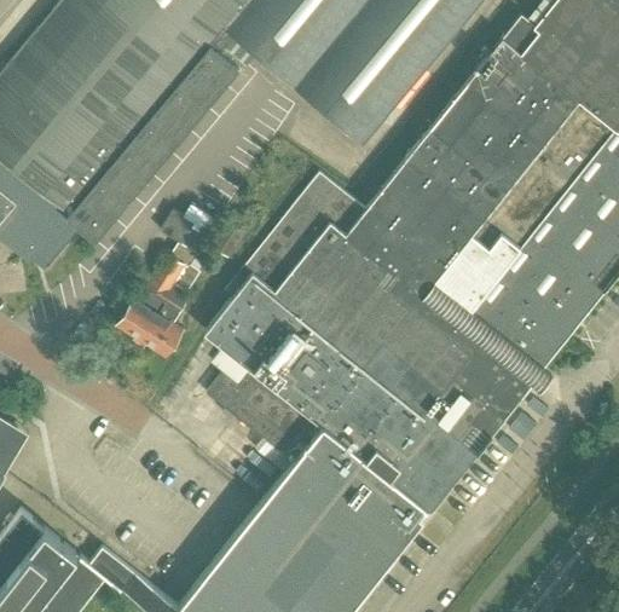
[(81,611),(105,582),(138,608),(142,611),(353,611),(423,524),(420,521),(427,513),(429,515),(533,385),(541,391),(550,379),(555,373),(547,367),(618,276),(618,0),(554,0),(536,24),(522,12),(502,41),(366,209),(350,195),(320,172),(223,296),(231,302),(204,335),(207,339),(215,344),(217,345),(224,351),(210,367),(213,369),(215,370),(221,375),(207,394),(294,465),(262,506),(178,611),(104,549),(90,567),(76,558),(44,532),(22,514),(0,541),(0,485),(4,479),(6,475),(29,439),(0,421),(0,611),(81,611)]
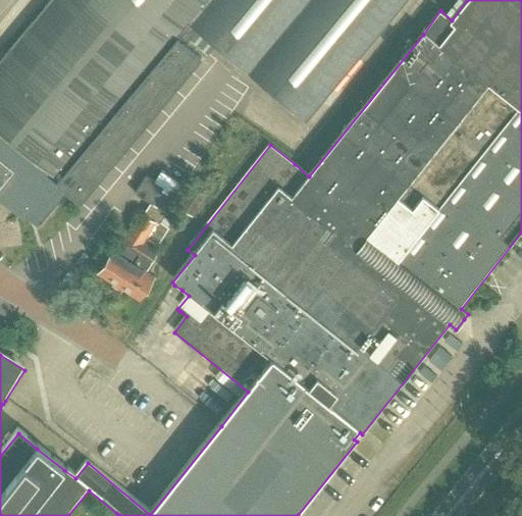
[(54,0),(0,65),(0,201),(38,233),(69,194),(73,197),(83,205),(202,62),(179,43),(191,30),(306,124),(409,0),(54,0)]
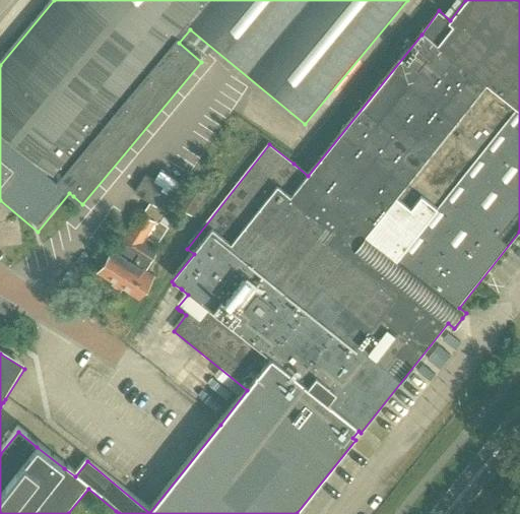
[(145,180),(134,197),(150,207),(165,216),(169,211),(183,189),(160,176),(154,186),(145,180)]
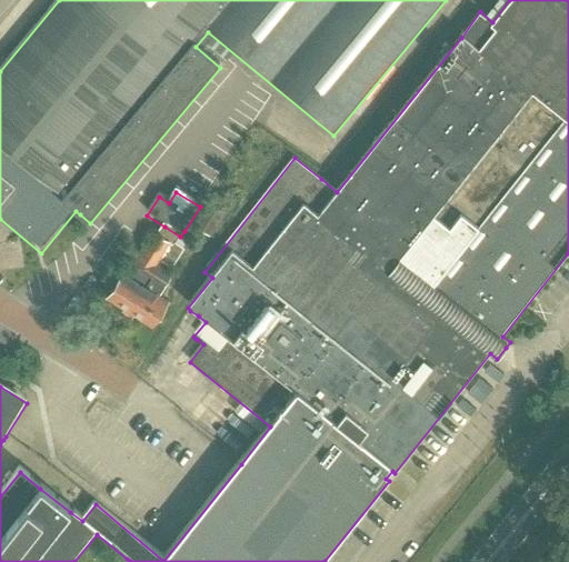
[(216,231),(226,216),(218,210),(207,226),(216,231)]
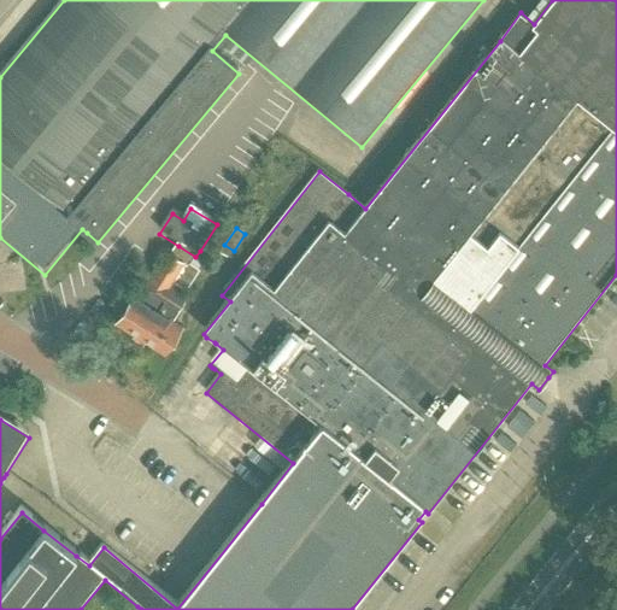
[(187,264),(174,286),(187,294),(200,273),(198,271),(207,254),(200,251),(191,267),(187,264)]
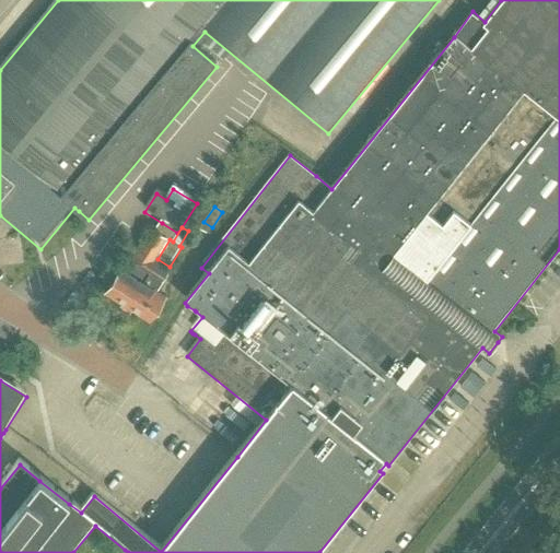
[(121,273),(105,297),(127,312),(140,290),(156,266),(154,265),(155,261),(158,259),(170,239),(161,235),(151,231),(137,255),(133,253),(121,273)]
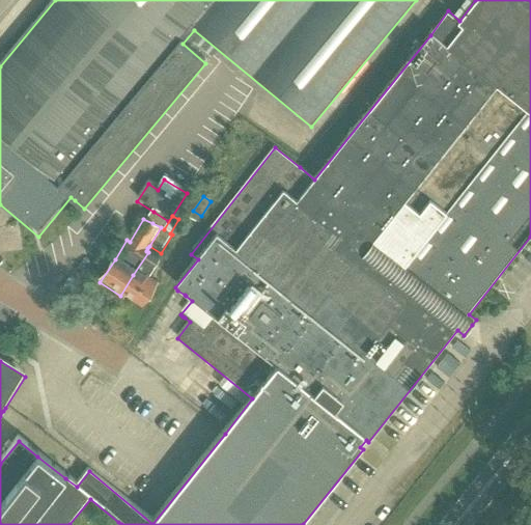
[(133,275),(120,296),(142,309),(157,286),(148,281),(162,259),(148,252),(133,275)]
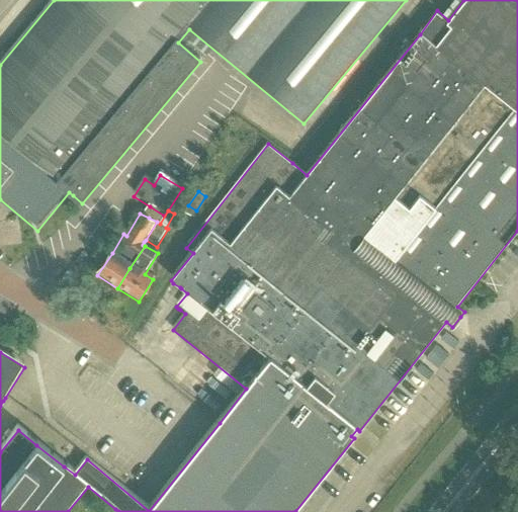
[(504,354),(516,352),(513,334),(501,337),(503,349),(504,354)]
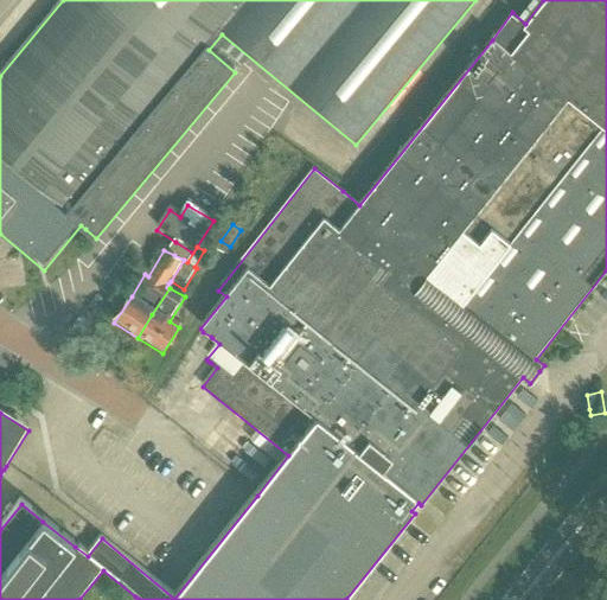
[(202,433),(219,447),(236,427),(217,413),(202,433)]
